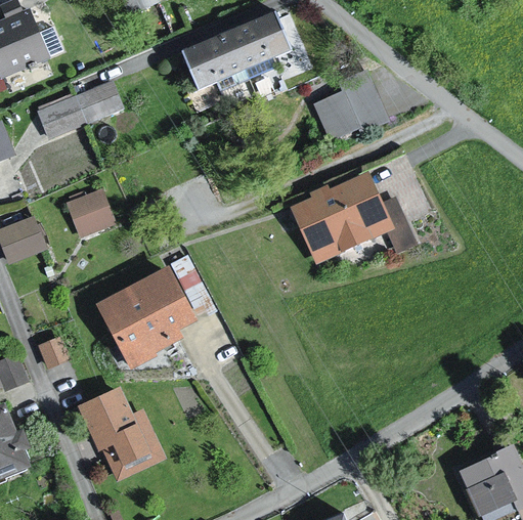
[(31,8),(0,19),(0,79),(49,56),(31,8)]
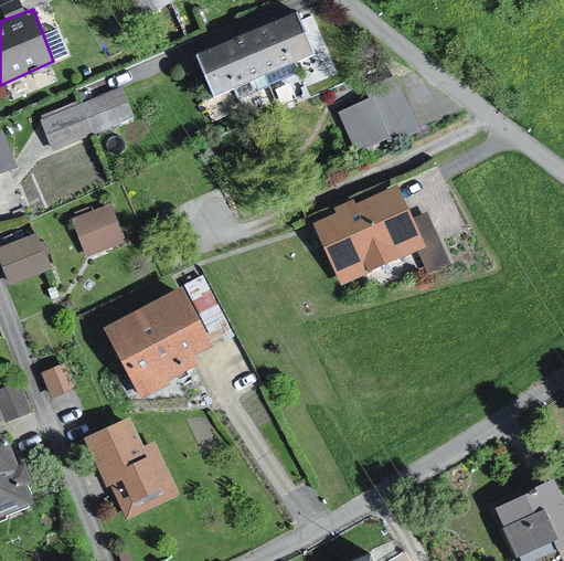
[(319,54),(302,12),(201,52),(217,94),(319,54)]
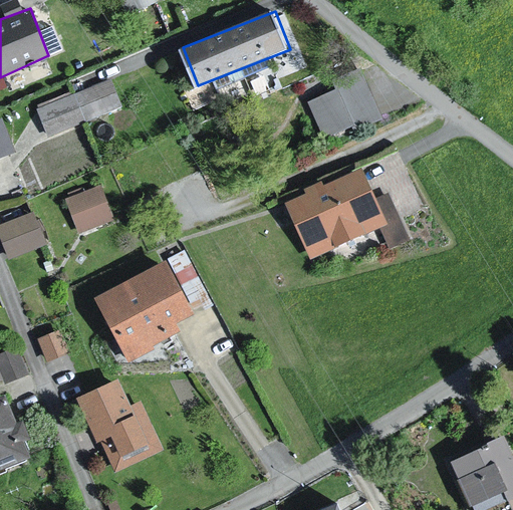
[(359,67),(307,104),(321,138),(385,119),(359,67)]
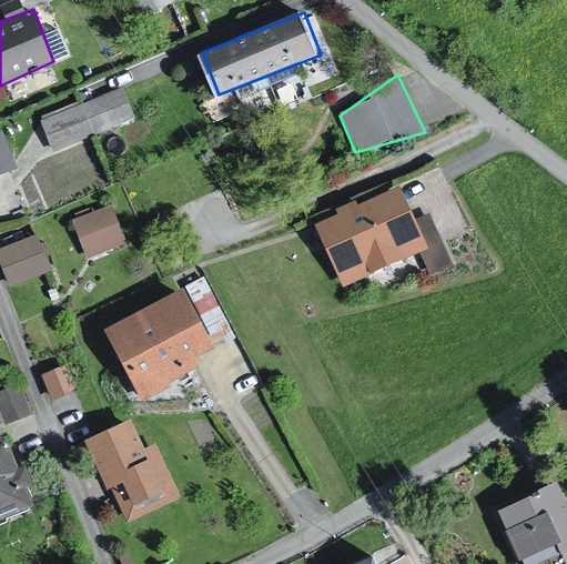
[(120,87),(39,114),(50,148),(131,120),(120,87)]
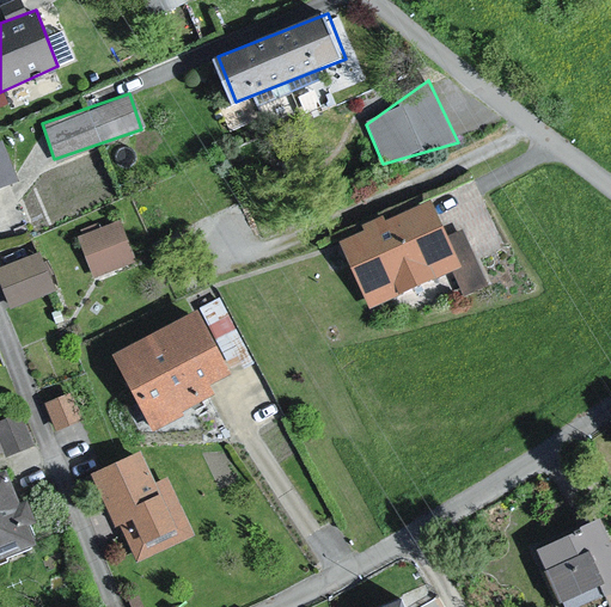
[(0,185),(19,179),(1,140),(0,139),(0,185)]
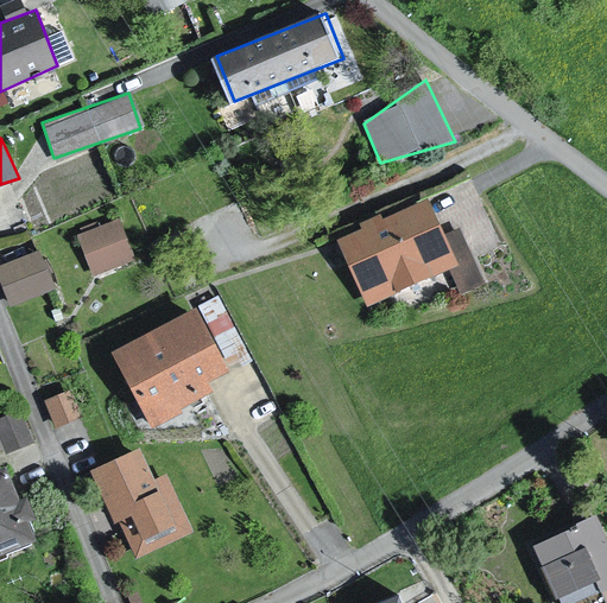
[(346,223),(374,294),(456,261),(463,280),(484,273),(446,183),(346,223)]
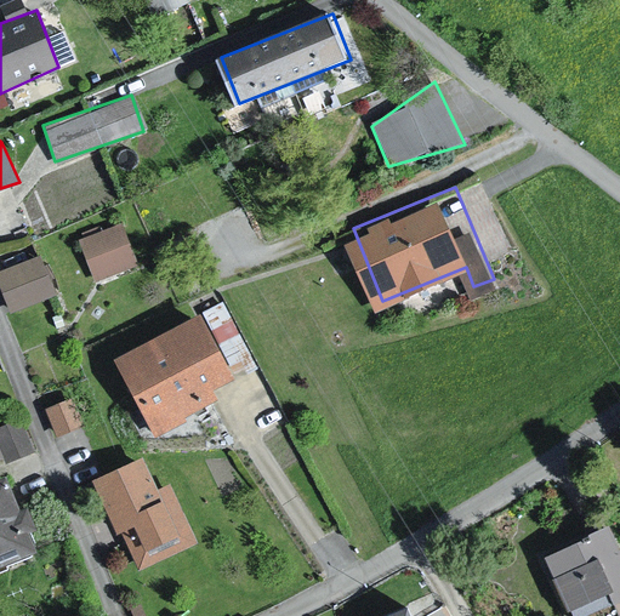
[(128,223),(78,241),(94,280),(141,262),(128,223)]
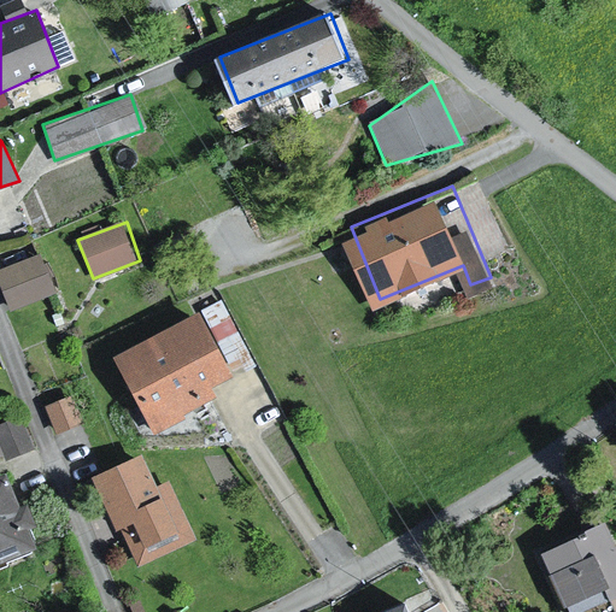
[(44,252),(0,266),(0,284),(10,310),(57,290),(44,252)]
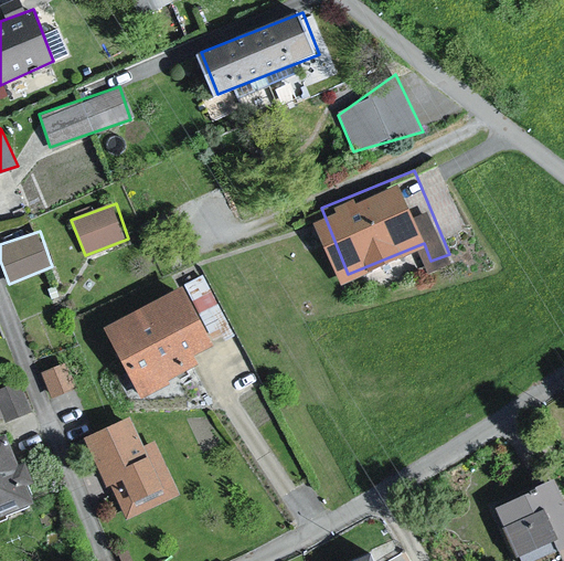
[(179,286),(102,327),(137,391),(195,360),(192,353),(211,345),(179,286)]
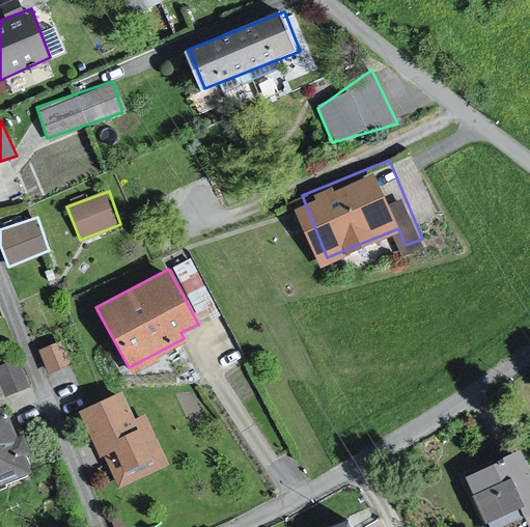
[(62,332),(43,339),(52,363),(72,356),(62,332)]
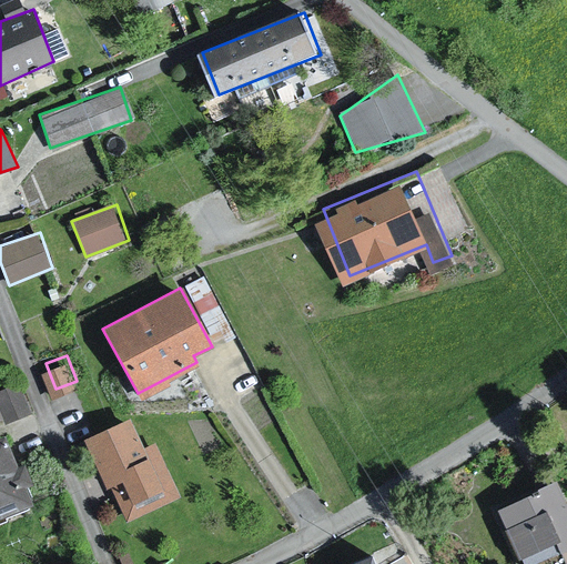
[(20,384),(0,392),(0,419),(3,419),(8,425),(33,411),(20,384)]
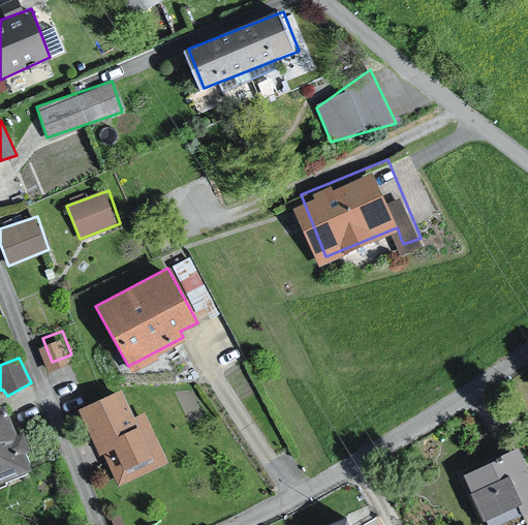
[(121,389),(76,410),(119,486),(168,465),(145,413),(132,417),(121,389)]
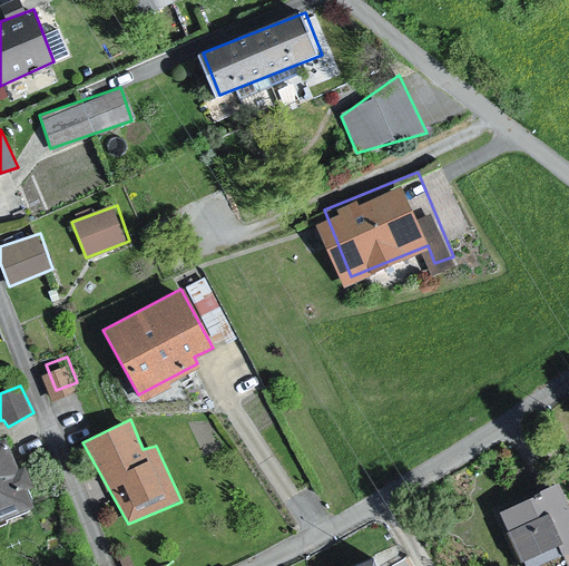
[(0,443),(0,520),(40,506),(28,465),(16,469),(0,443)]
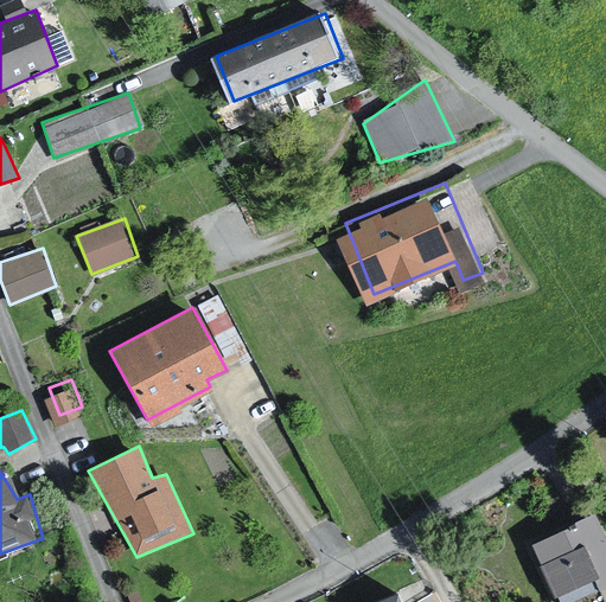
[(605,540),(594,516),(533,545),(557,601),(563,601),(598,587),(605,601),(605,540)]
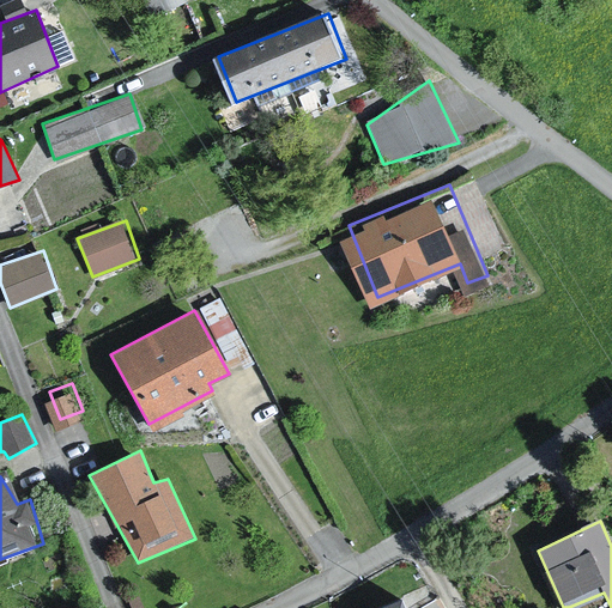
[(426,607),(419,587),(359,607),(426,607)]
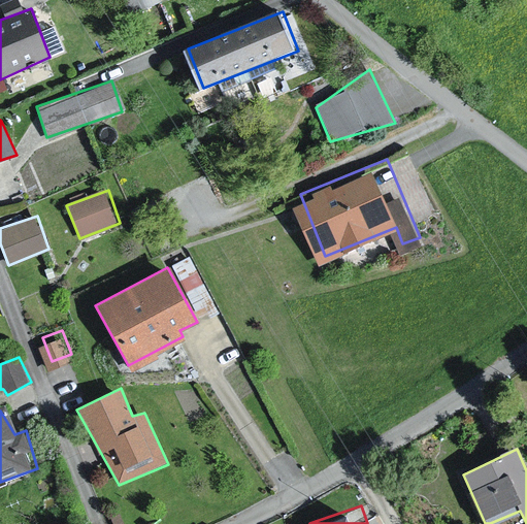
All buildings are outlined.
